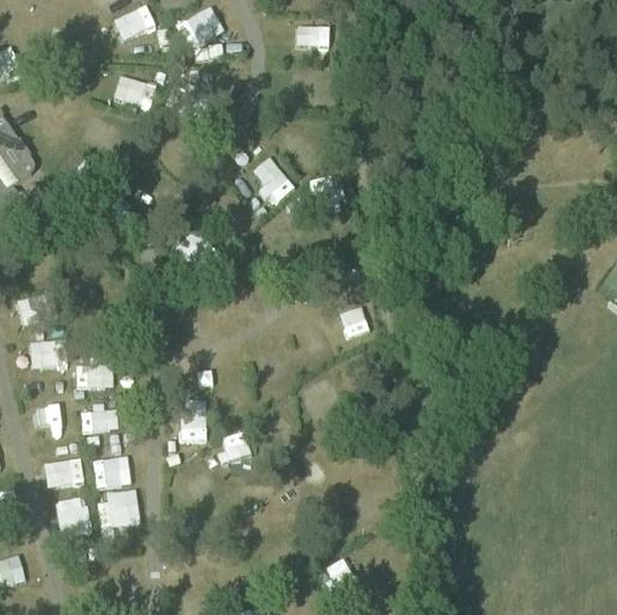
[(159,0),(166,15),(195,0),(159,0)]
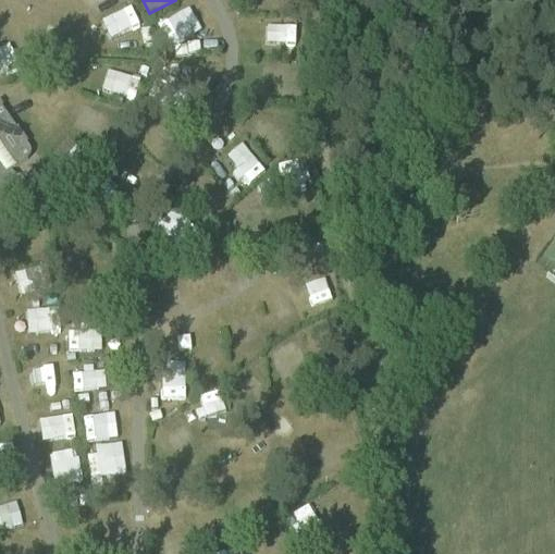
[(132,4),(101,19),(109,37),(140,24),(132,4)]
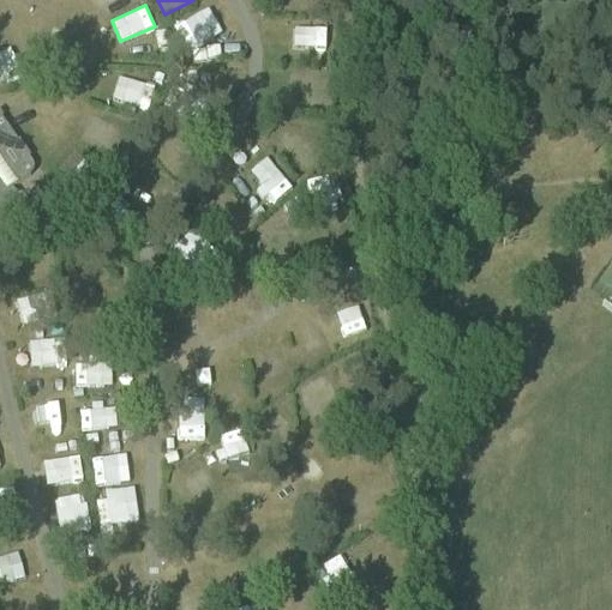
[(207,22),(183,26),(187,52),(211,46),(207,22)]
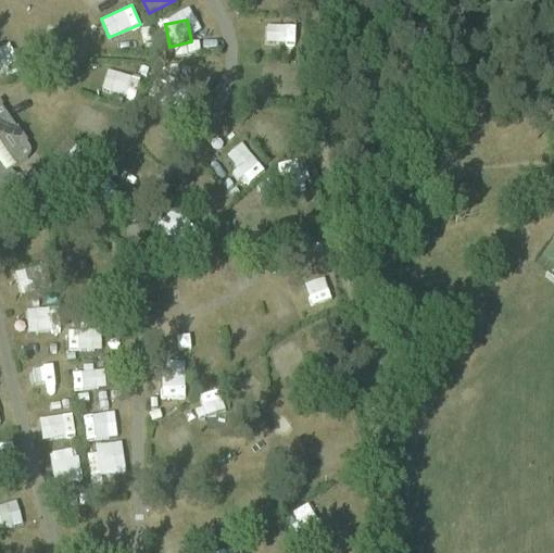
[(133,99),(140,79),(106,65),(99,86),(133,99)]
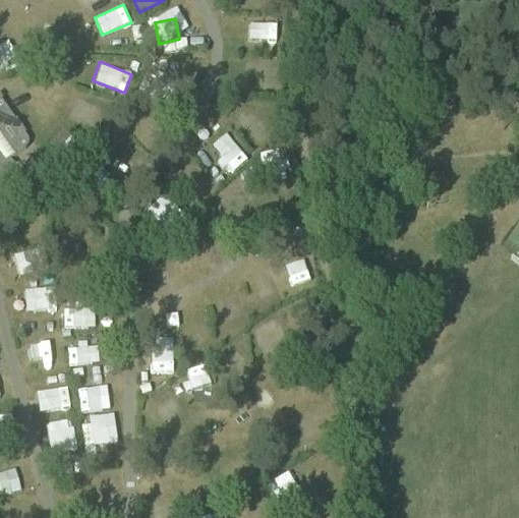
[(145,96),(173,96),(173,81),(163,81),(164,69),(145,69),(145,96)]
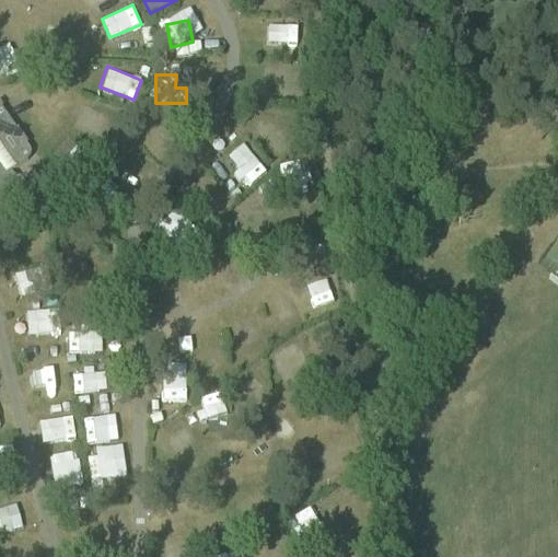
[(31,148),(31,147),(27,143),(30,141),(20,127),(18,128),(2,106),(4,105),(0,99),(0,201),(1,205),(0,205),(4,211),(27,195),(16,178),(18,177),(13,171),(28,159),(30,159),(31,158),(31,157),(32,155),(32,154),(32,153),(32,152),(32,151),(32,150),(32,149),(31,148)]
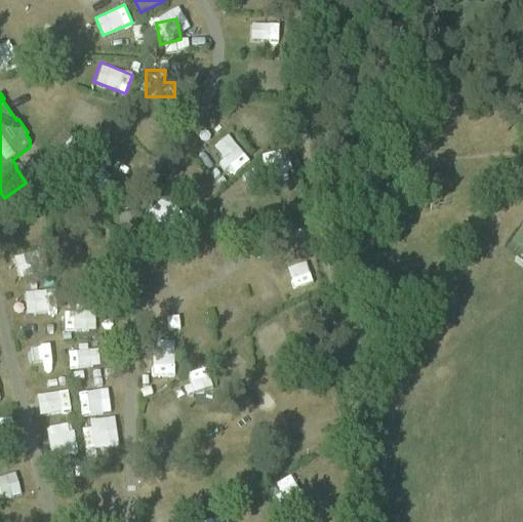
[(212,146),(235,174),(251,161),(229,133),(212,146)]
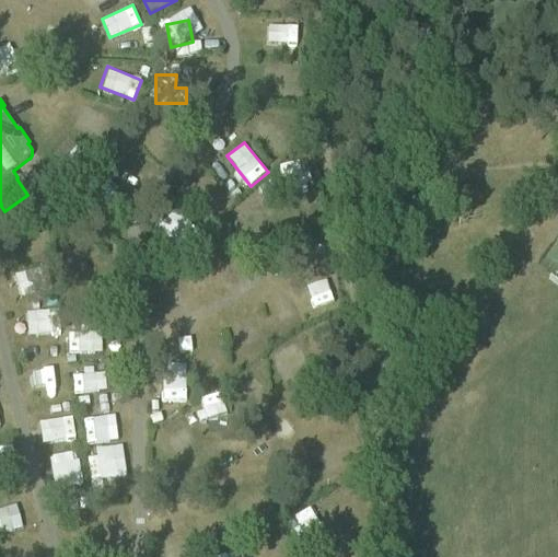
[(91,195),(115,211),(125,197),(101,181),(91,195)]
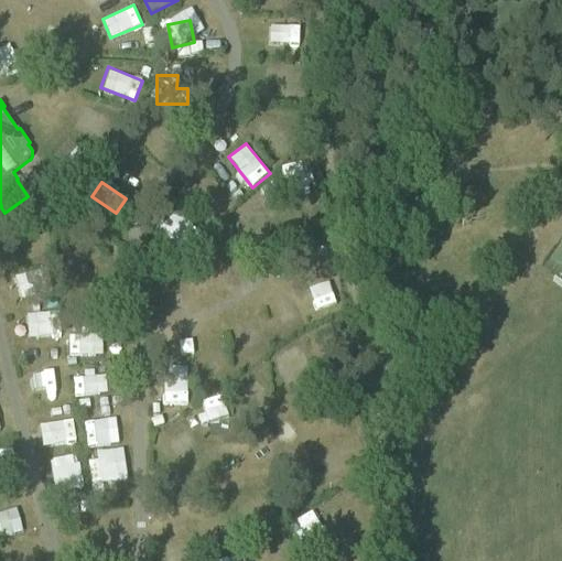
[(182,250),(198,236),(179,213),(162,227),(182,250)]
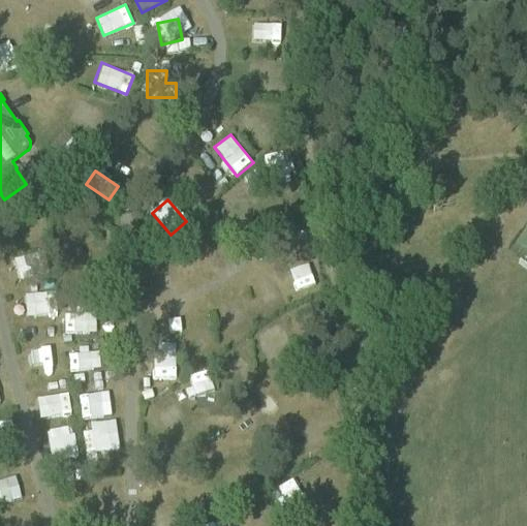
[(25,276),(49,271),(45,251),(22,256),(25,276)]
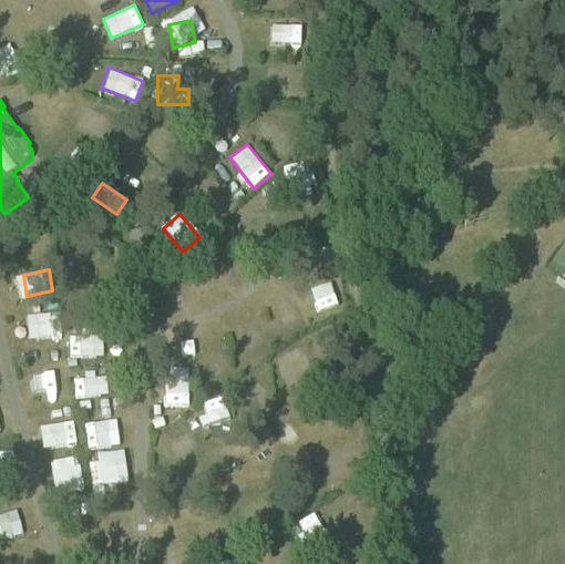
[(318,313),(341,304),(334,280),(310,289),(318,313)]
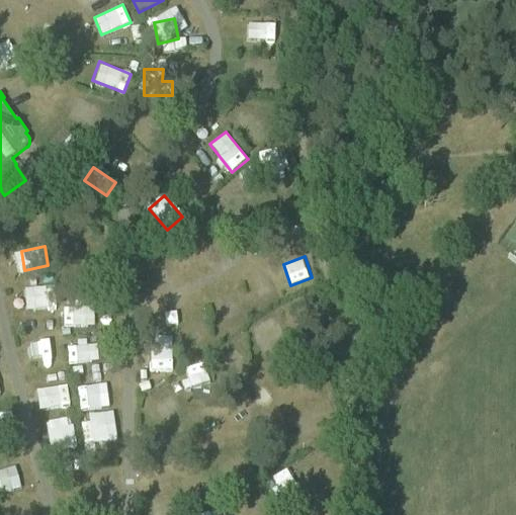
[(93,270),(72,269),(71,291),(93,291),(93,270)]
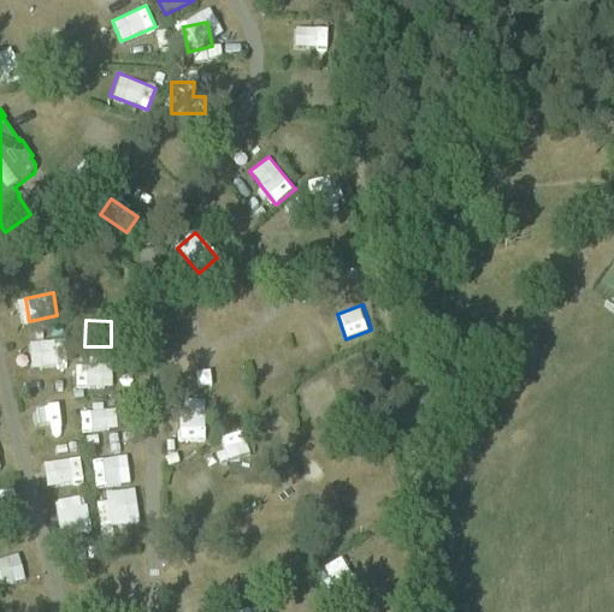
[(33,340),(33,366),(62,364),(60,339),(33,340)]
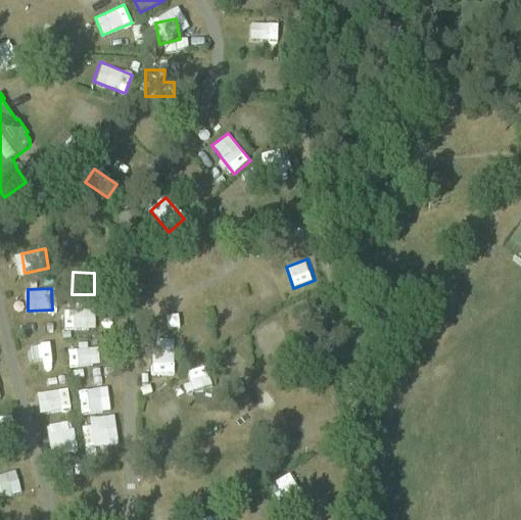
[(173,373),(173,339),(151,339),(151,374),(173,373)]
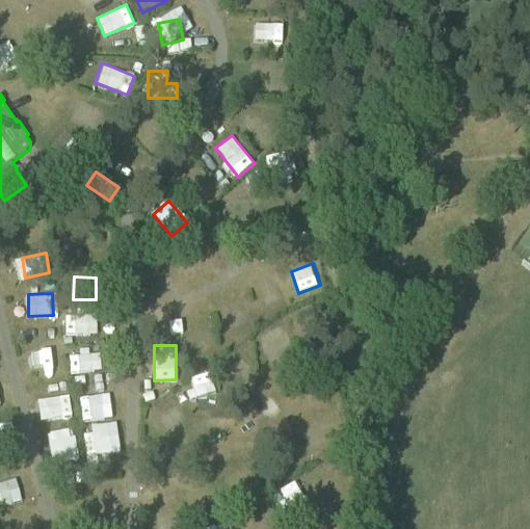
[(52,349),(24,350),(24,367),(43,366),(44,377),(53,377),(52,349)]
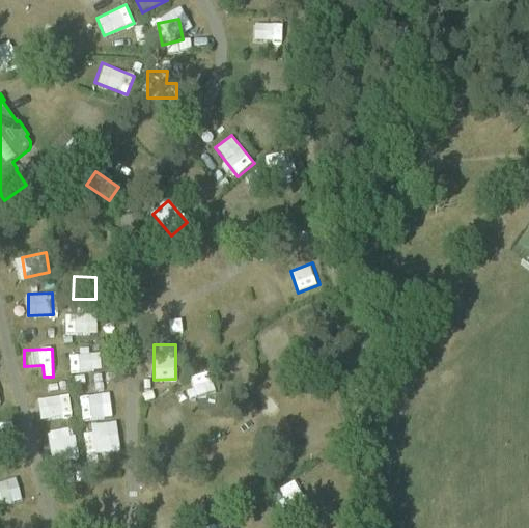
[(66,352),(68,372),(92,369),(90,349),(66,352)]
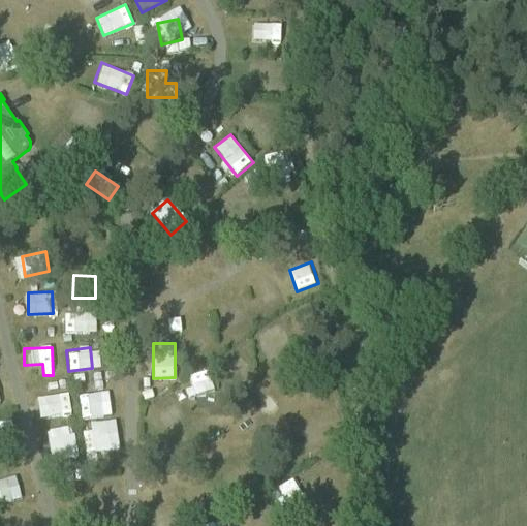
[(204,371),(184,378),(191,398),(211,391),(204,371)]
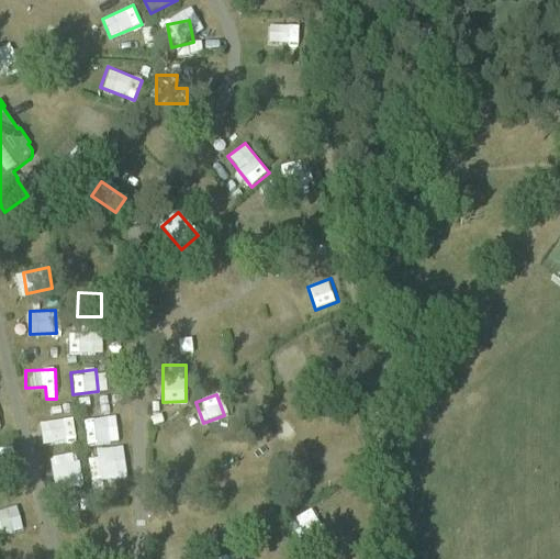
[(85,417),(87,444),(119,443),(118,416),(85,417)]
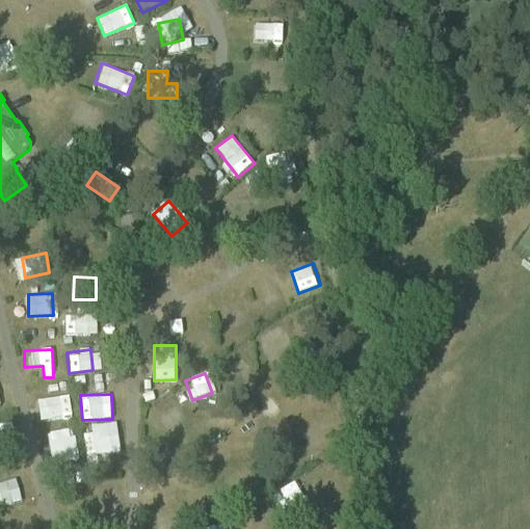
[(37,398),(38,419),(71,418),(70,396),(37,398)]
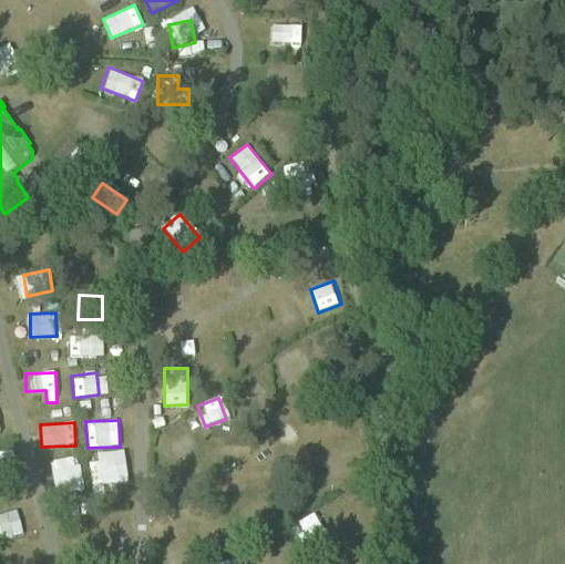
[(59,495),(85,489),(78,455),(51,462),(59,495)]
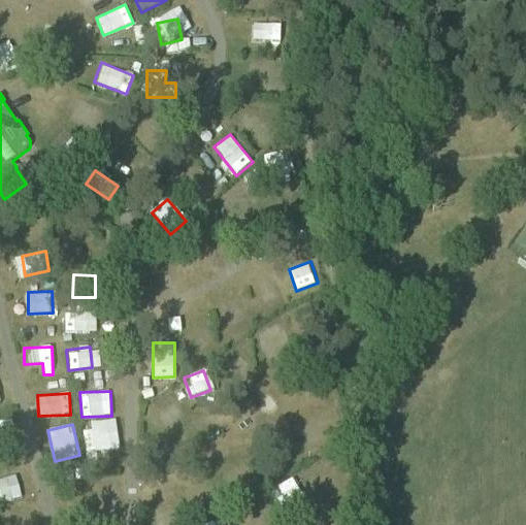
[(118,446),(112,424),(83,430),(88,452),(118,446)]
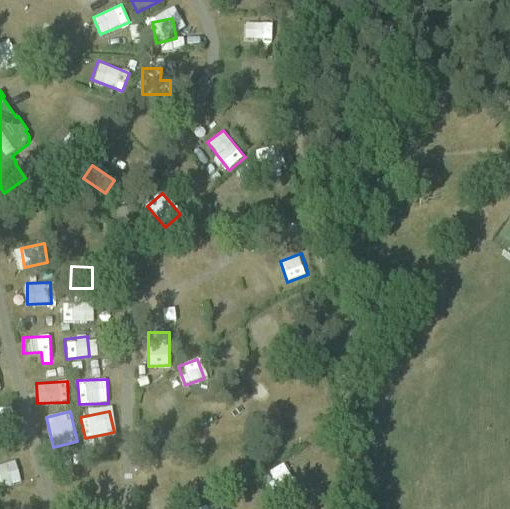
[(0,437),(9,435),(4,420),(0,421),(0,437)]
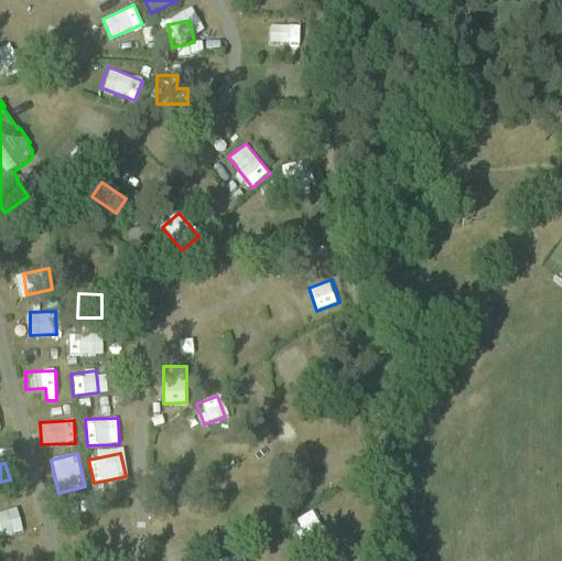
[(0,537),(24,530),(17,506),(0,511),(0,537)]
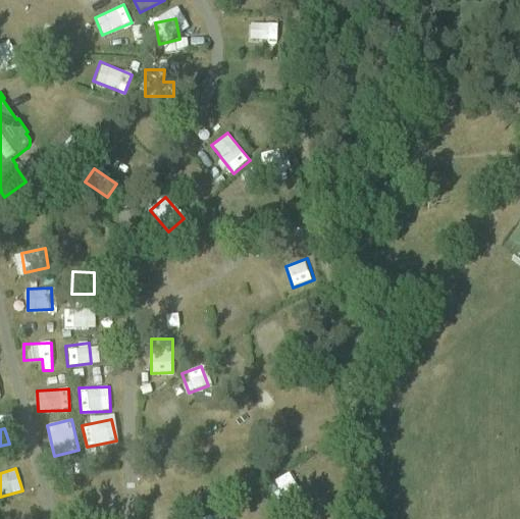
[(281,473),(266,481),(276,501),(293,492),(281,473)]
